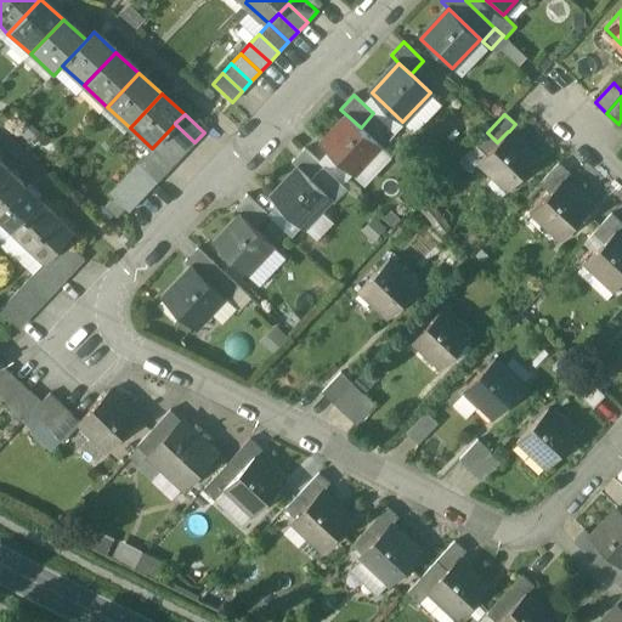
[(361,128),(349,117),(321,145),(352,174),(379,145),(361,128)]
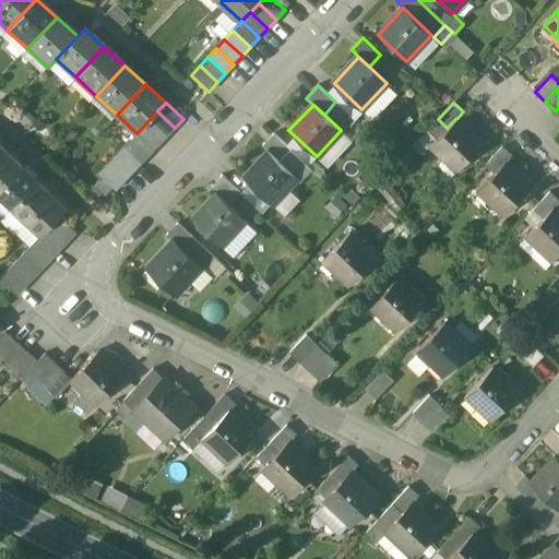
[(175,128),(157,111),(149,121),(166,138),(175,128)]
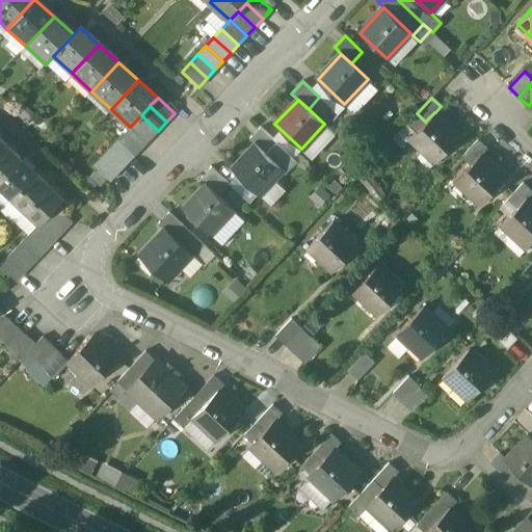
[(435,112),(434,112),(425,122),(409,138),(435,162),(460,136),(435,112)]
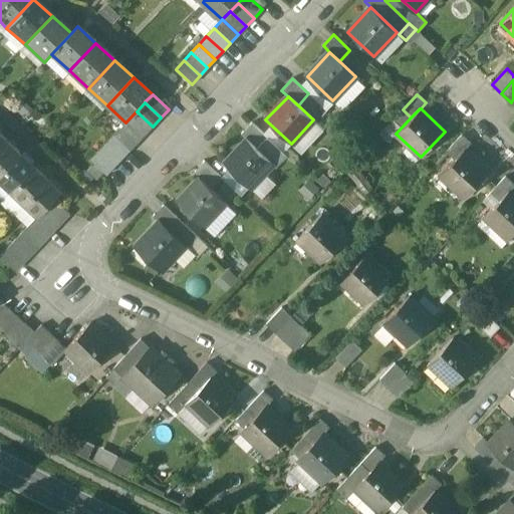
[(153,126),(137,111),(129,119),(145,135),(153,126)]
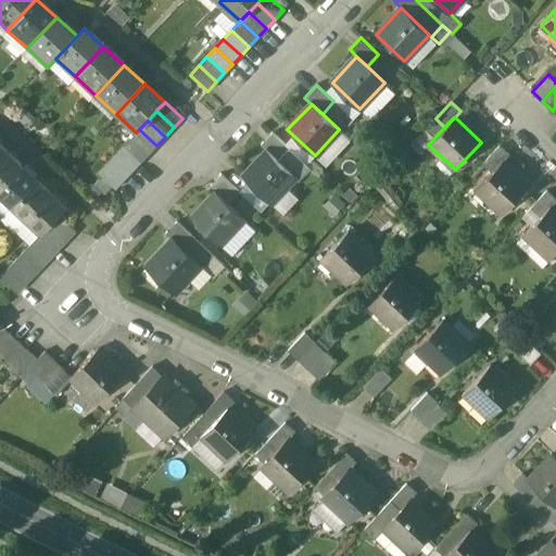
[(156,146),(139,129),(136,133),(130,138),(148,154),(156,146)]
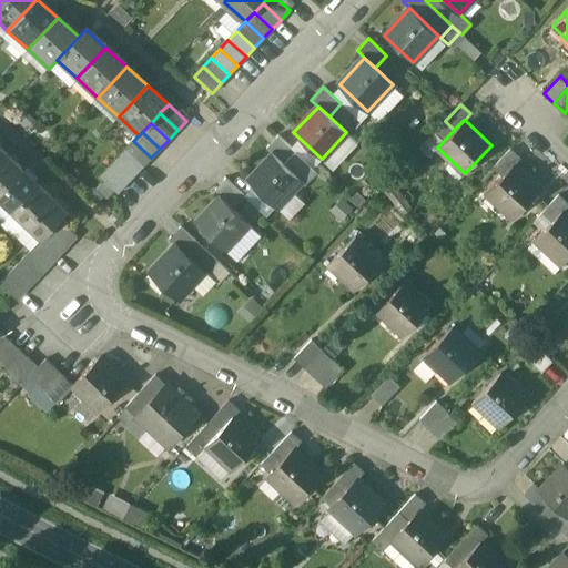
[(296,152),(279,135),(266,148),(273,153),(285,164),(296,152)]
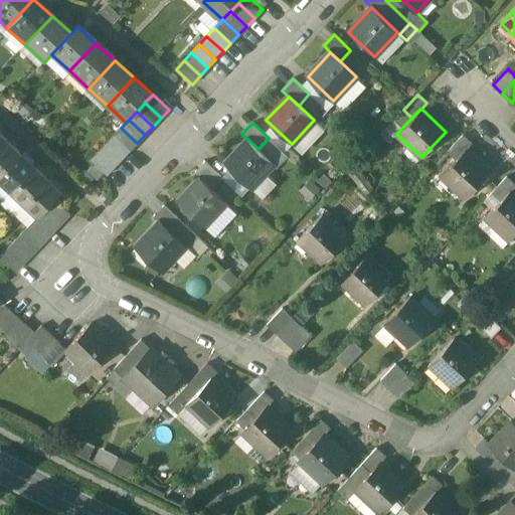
[(137,143),(121,128),(114,136),(130,151),(137,143)]
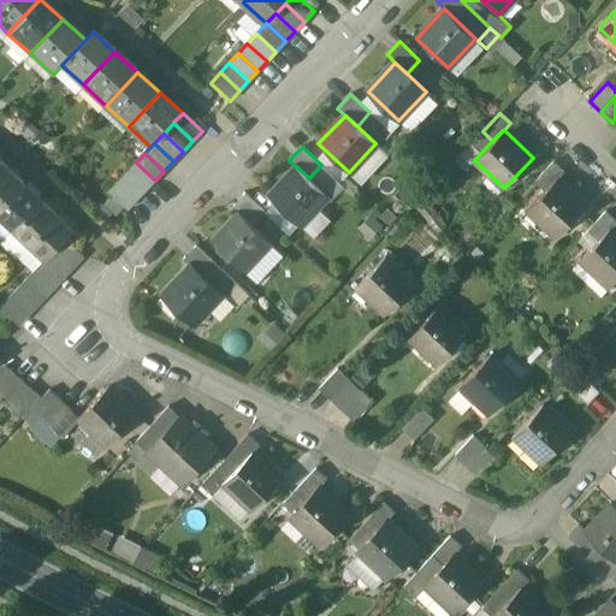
[(155,181),(136,163),(126,172),(146,190),(155,181)]
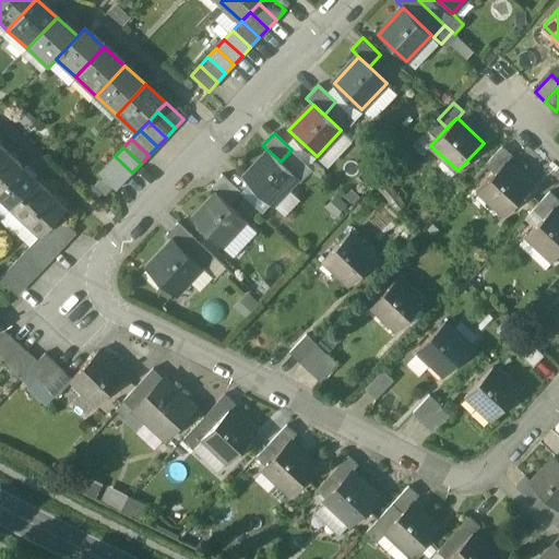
[(501,147),(486,164),(495,173),(504,163),(506,164),(512,157),(501,147)]
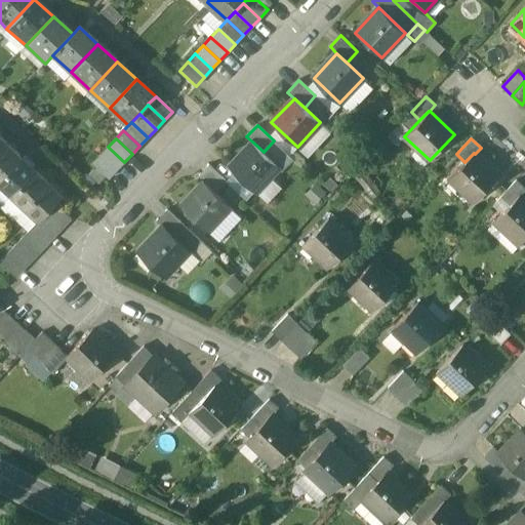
[(293,159),(274,140),(264,152),(281,168),(280,169),(282,171),(293,159)]
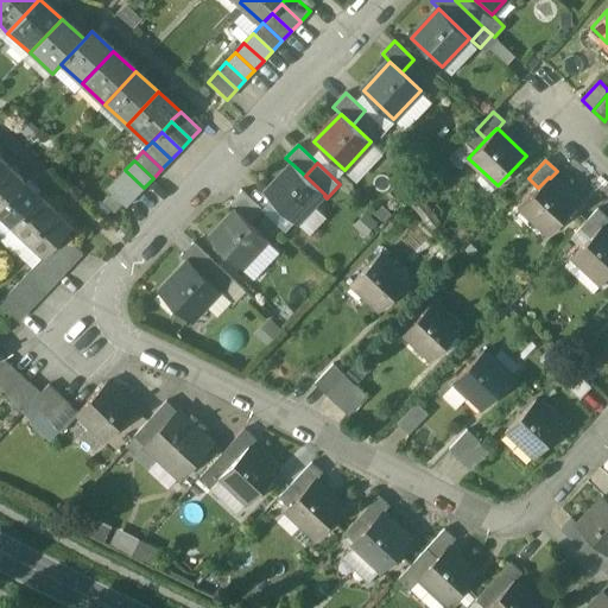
[(305,176),(292,164),(265,194),(292,219),(296,222),(312,204),(315,206),(324,196),(325,195),(305,176)]
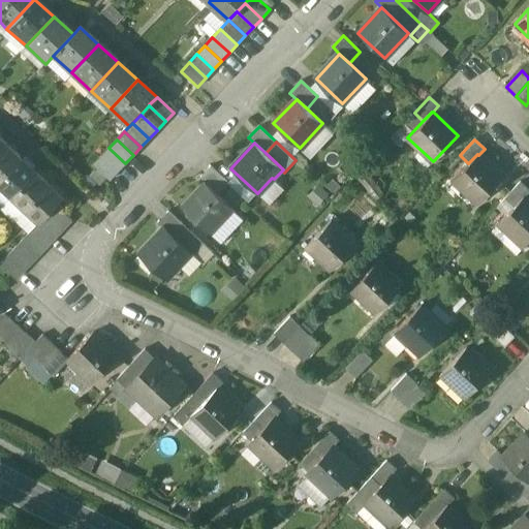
[(7,145),(0,153),(0,181),(22,158),(7,145)]
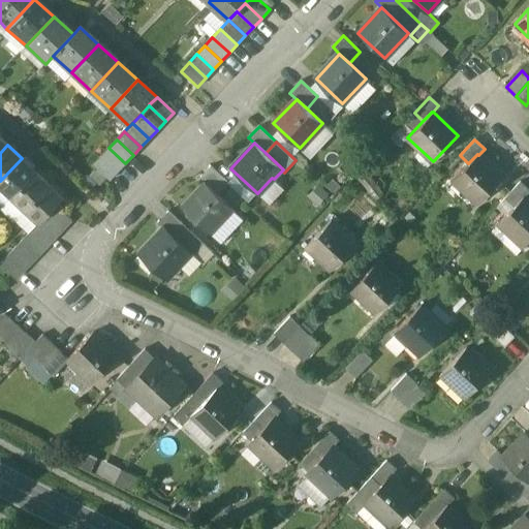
[(125,163),(109,148),(100,157),(117,173),(125,163)]
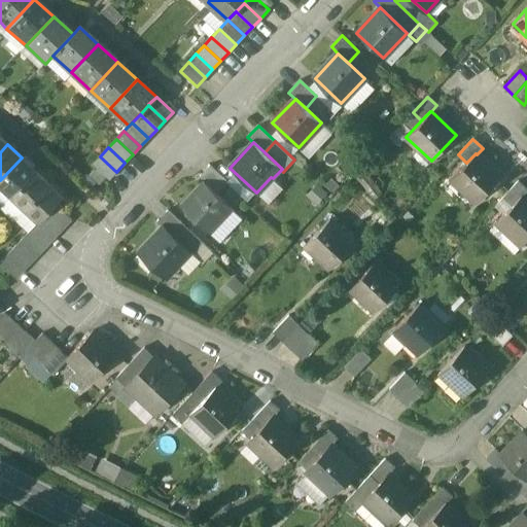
[(477,154),(476,153),(466,163),(450,180),(476,204),(500,177),(477,154)]
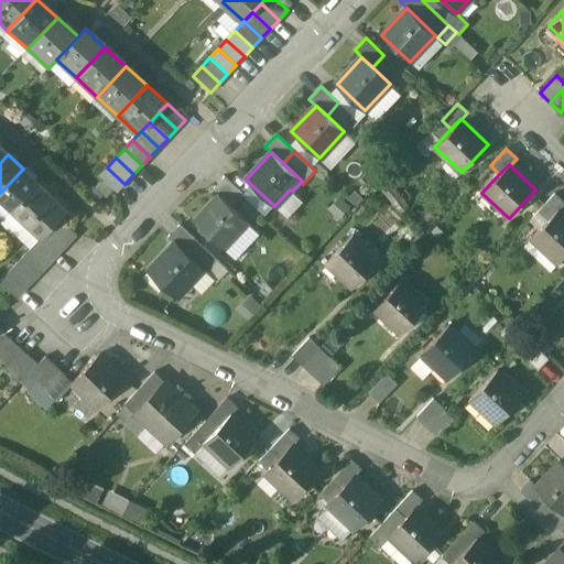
[(125,184),(107,167),(99,175),(117,192),(125,184)]
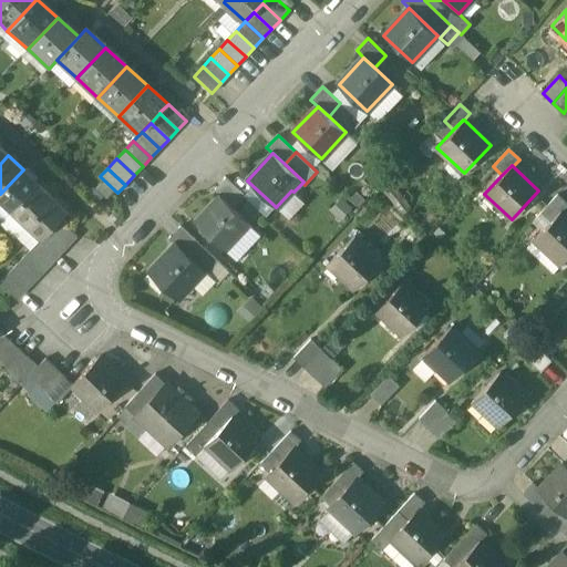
[(23,169),(0,194),(0,199),(12,212),(39,183),(23,169)]
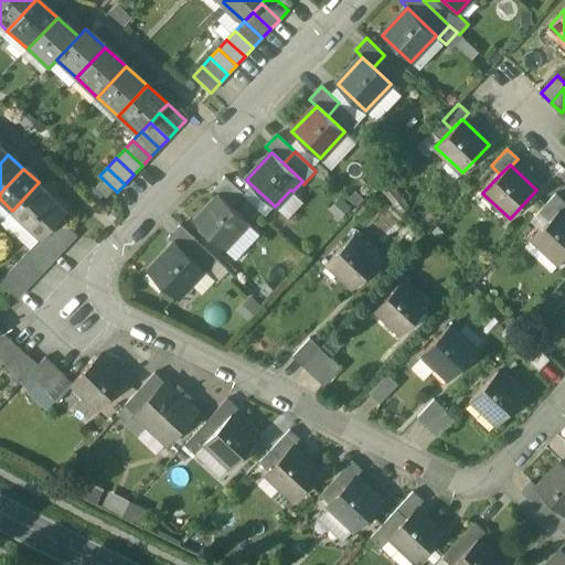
[(242,193),(224,177),(212,189),(219,195),(230,205),(242,193)]
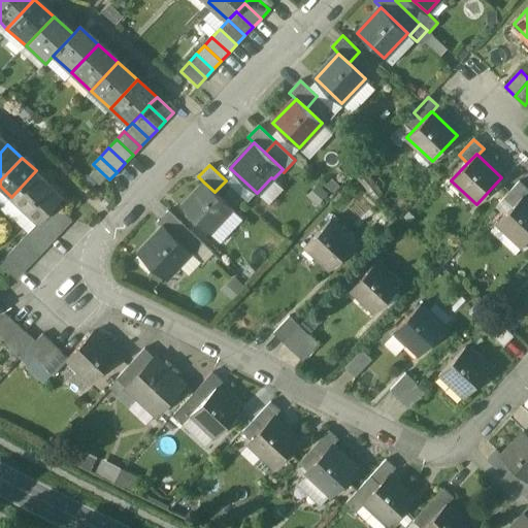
[(50,183),(36,170),(11,197),(25,208),(50,183)]
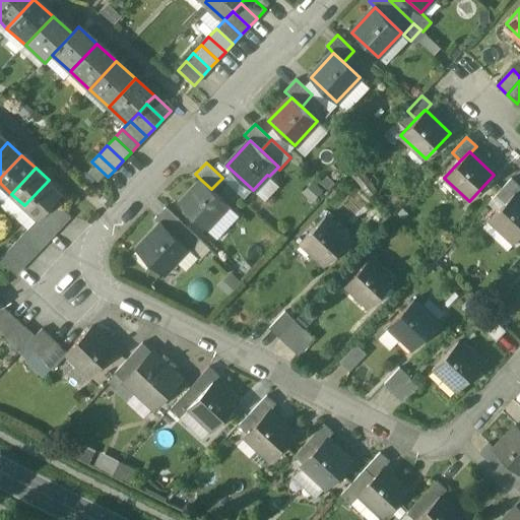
[(250,187),(233,171),(224,180),(242,195),(250,187)]
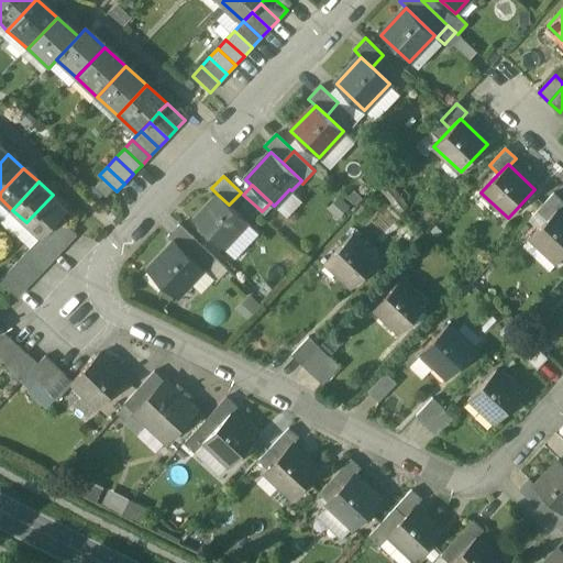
[(289,189),(274,206),(286,217),(301,200),(291,190),(289,189)]
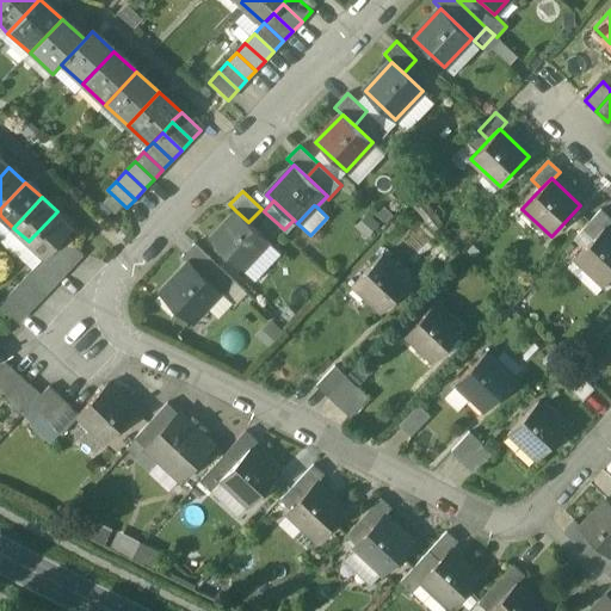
[(610,220),(600,210),(582,228),(593,239),(604,228),(605,228),(610,221),(610,220)]
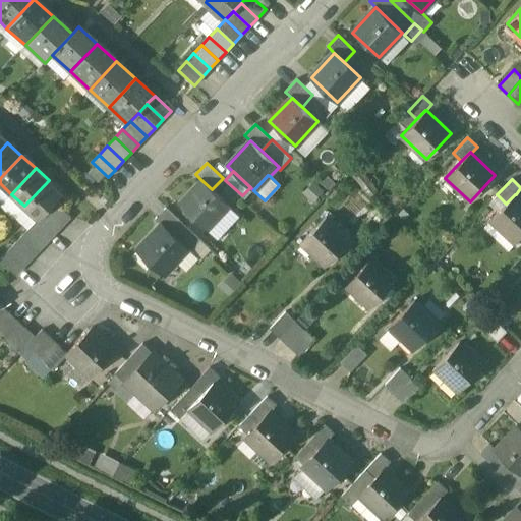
[(49,180),(24,206),(38,219),(39,219),(46,210),(54,201),(62,192),(49,180)]
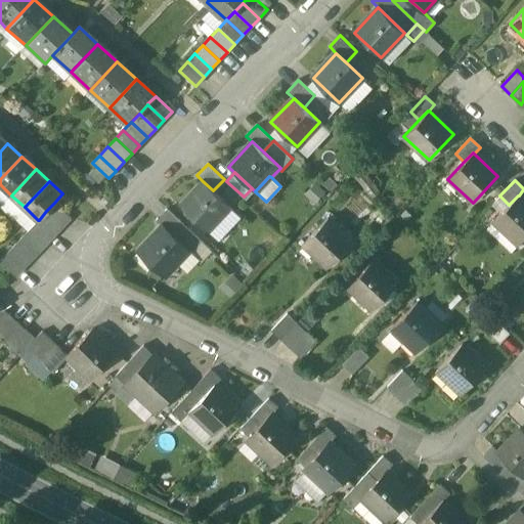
[(203,181),(180,206),(207,230),(229,206),(213,190),(203,181)]
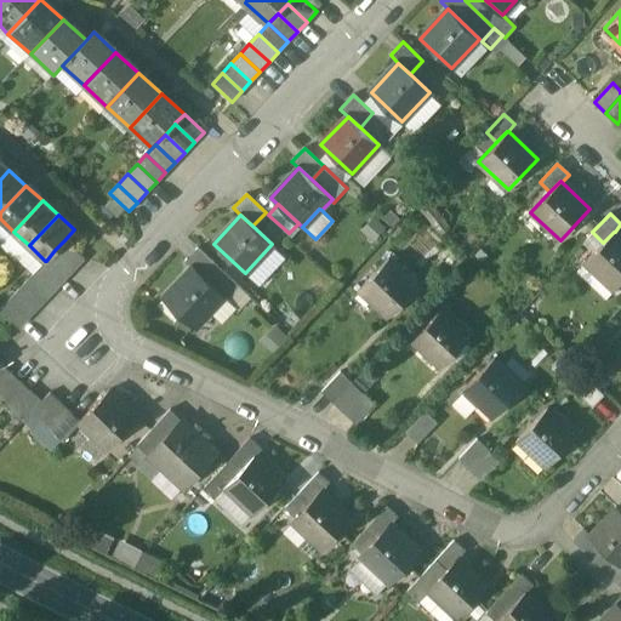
[(620,238),(615,232),(614,232),(603,243),(585,262),(615,289),(620,281),(620,238)]
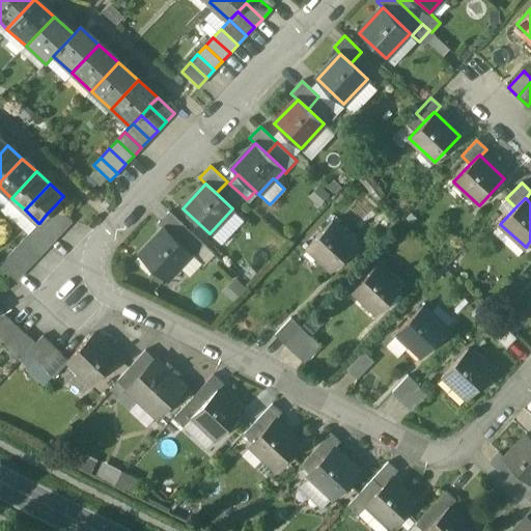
[(72,221),(55,205),(47,214),(63,229),(72,221)]
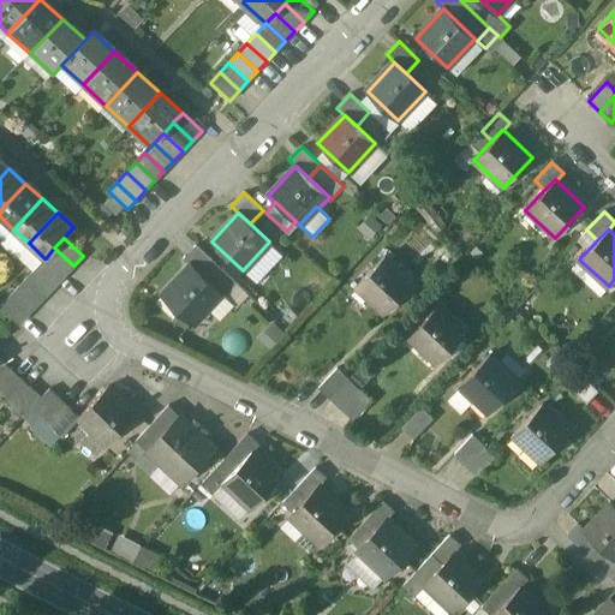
[(237,285),(193,245),(181,258),(189,266),(219,294),(224,299),(237,285)]
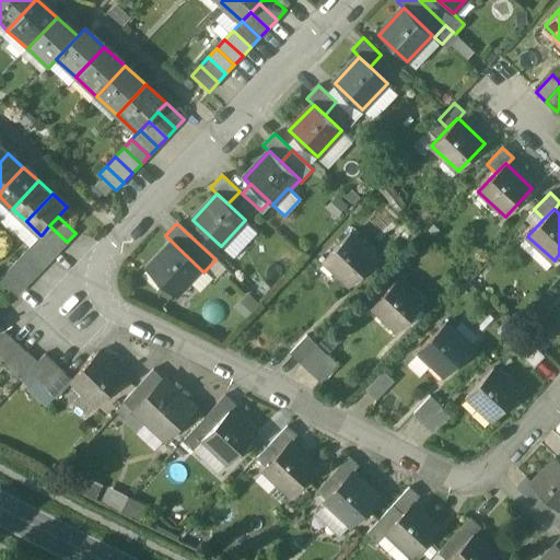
[(67,242),(49,225),(42,235),(59,252),(67,242)]
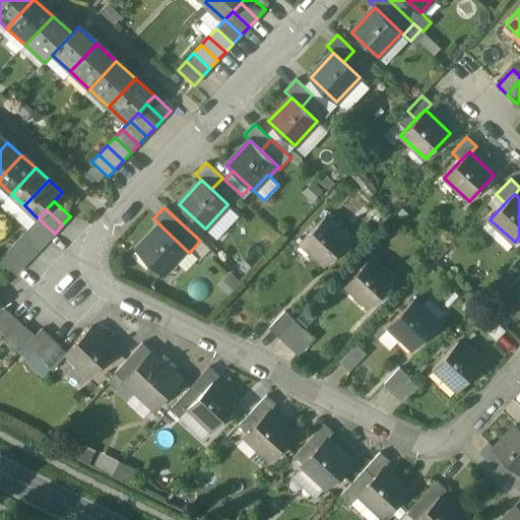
[(349,239),(325,216),(301,243),(325,265),(349,239)]
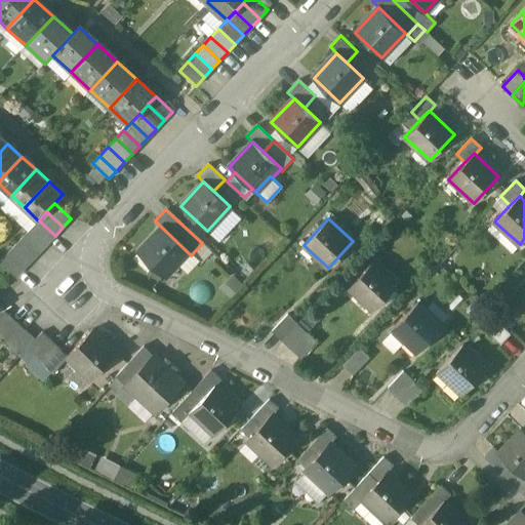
[(55,236),(39,220),(38,220),(31,229),(47,244),(55,236)]
